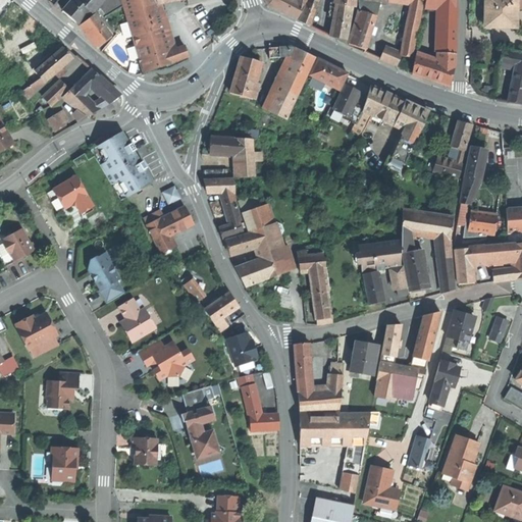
[(79,24),(90,11),(77,0),(72,0),(63,10),(70,17),(79,24)]
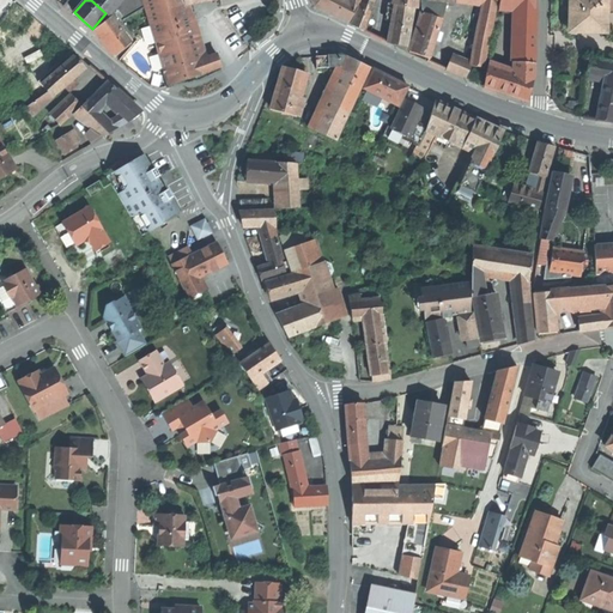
[(91,0),(105,13),(109,16),(114,10),(122,0),(91,0)]
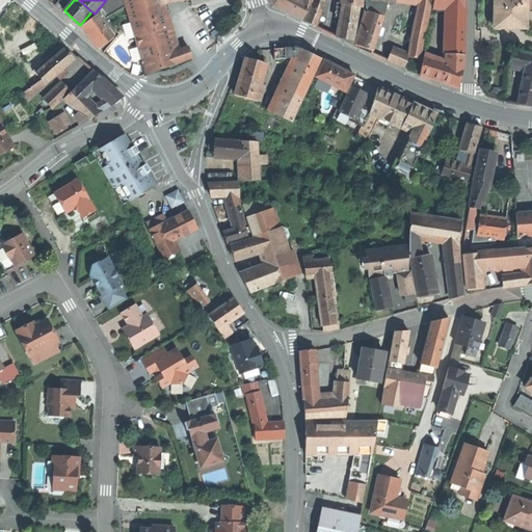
[(123,0),(106,0),(99,8),(105,18),(106,18),(108,17),(126,6),(123,0)]
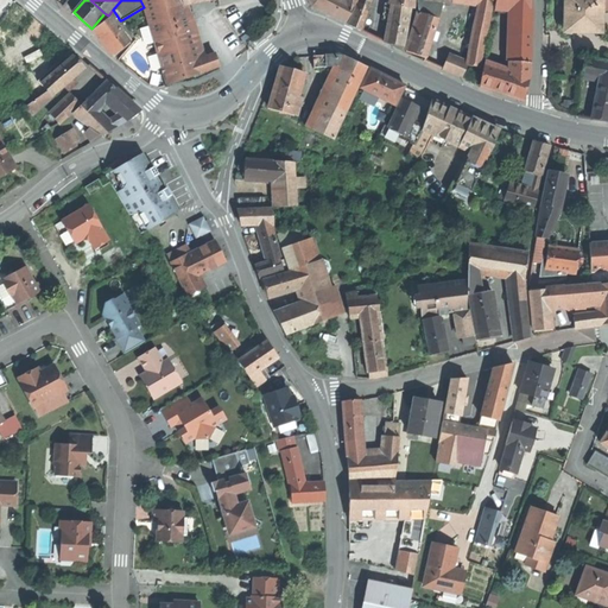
[(202,61),(184,1),(183,0),(143,0),(169,84),(220,67),(216,57),(202,61)]
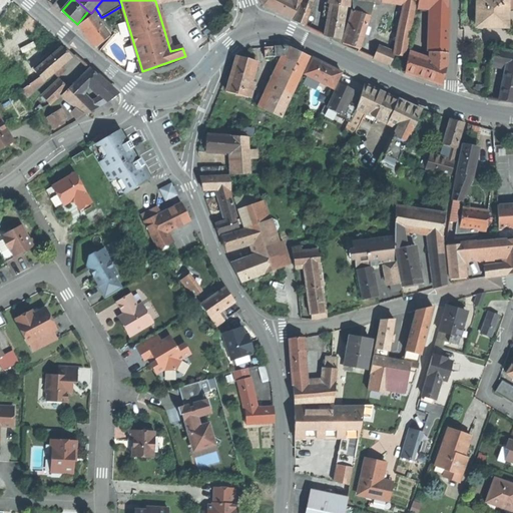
[(303,0),(268,0),(265,6),(280,13),(293,20),(303,0)]
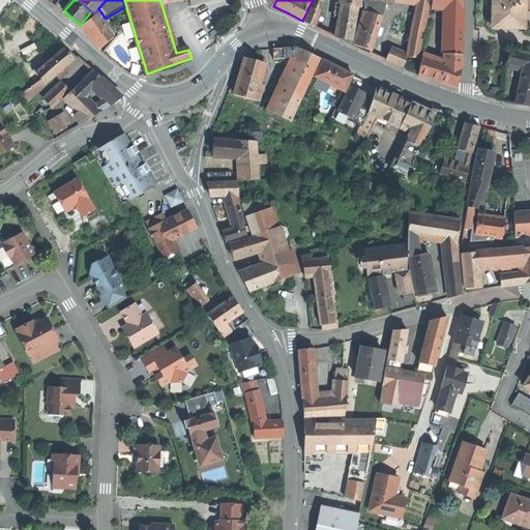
[(325,0),(314,0),(304,21),(316,27),(325,0)]
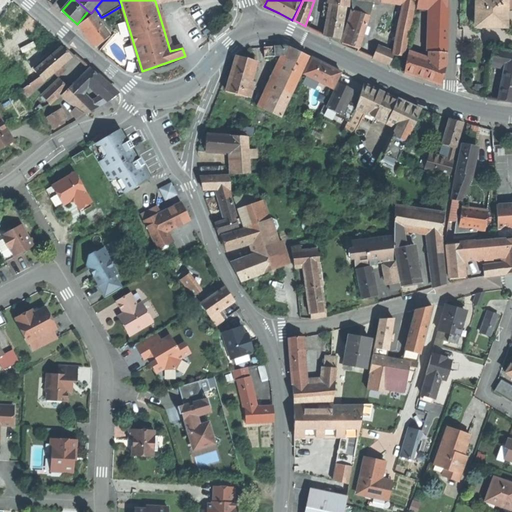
[(508,0),(476,0),(476,10),(476,19),(484,19),(484,27),(495,27),(508,27),(508,7),(508,0)]
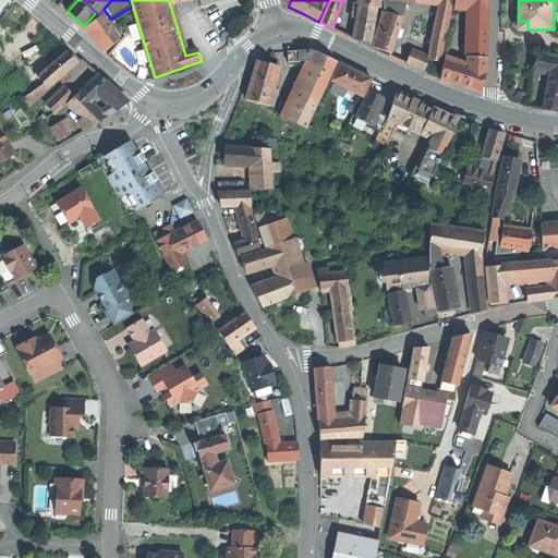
[(443,61),(453,4),(440,3),(431,58),(431,59),(443,61)]
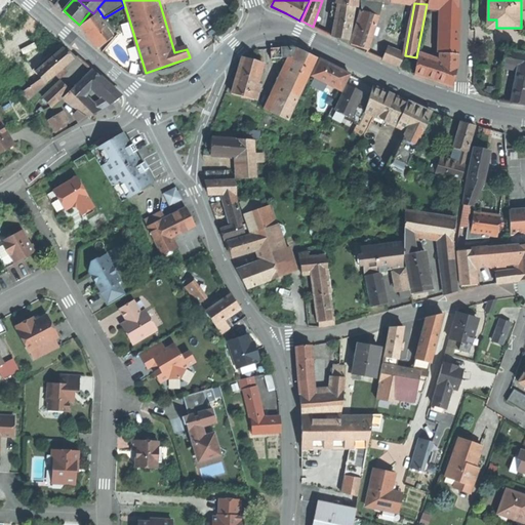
[(354,15),(356,6),(339,4),(333,37),(340,40),(350,44),(354,15)]
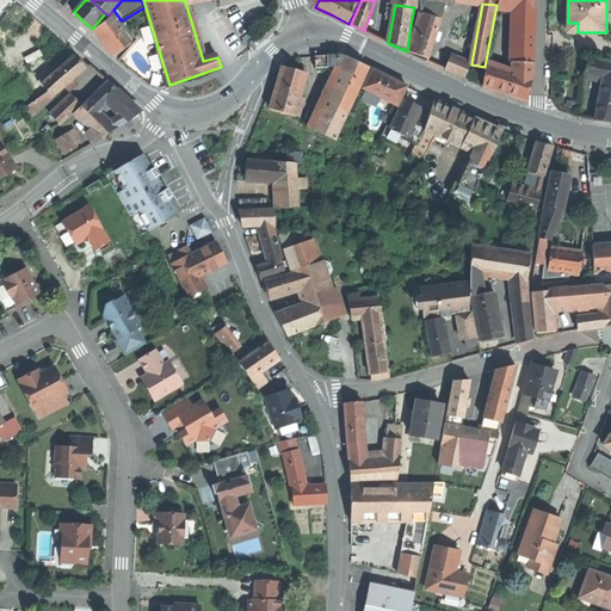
[(0,24),(0,41),(5,45),(13,36),(23,25),(25,22),(29,18),(22,11),(16,6),(0,24)]
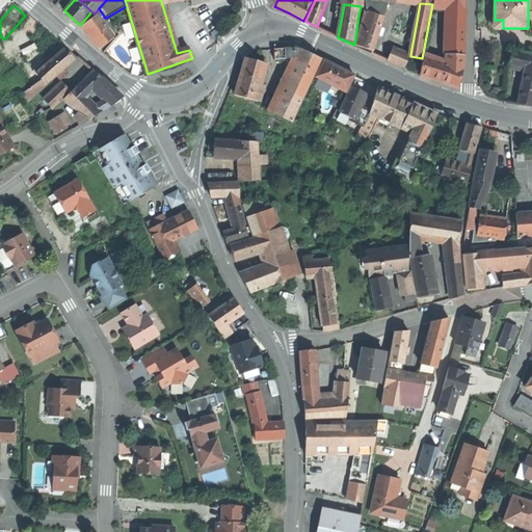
[(451,7),(450,54),(464,54),(466,8),(451,7)]
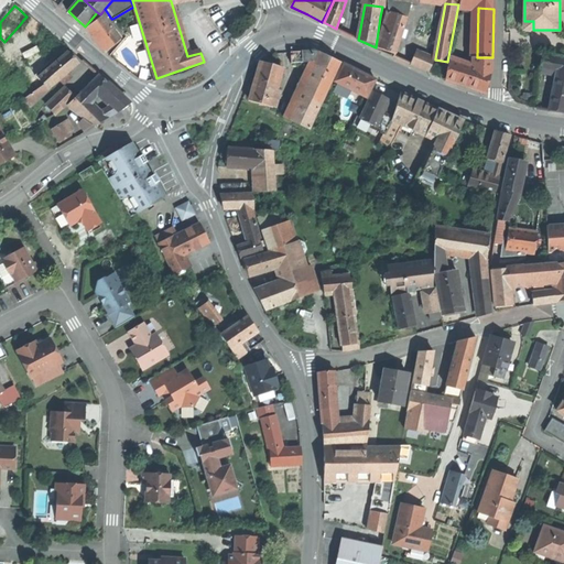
[(387,50),(397,53),(408,17),(389,11),(378,46),(387,50)]
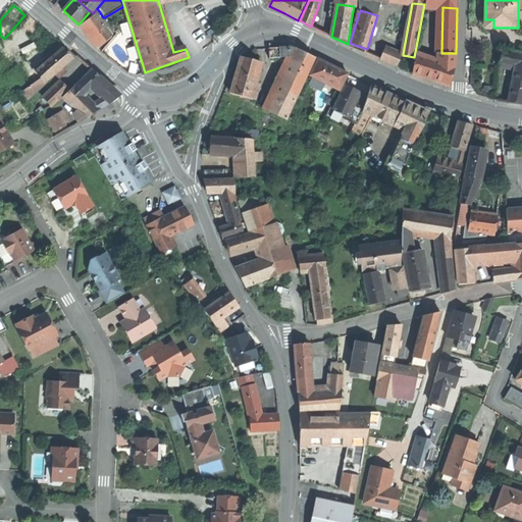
[(90,37),(97,47),(112,36),(96,14),(82,27),(90,37)]
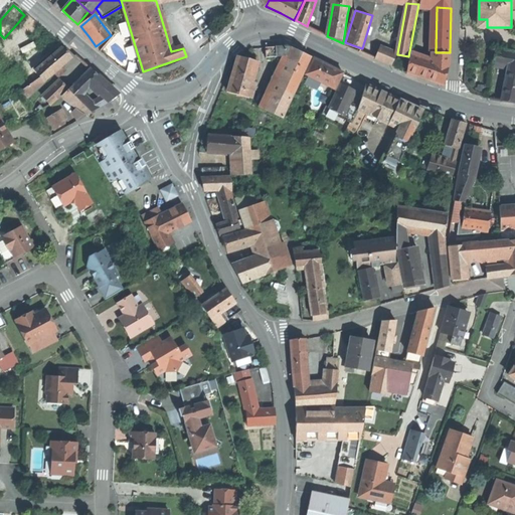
[(21,23),(19,21),(11,30),(14,32),(21,23)]
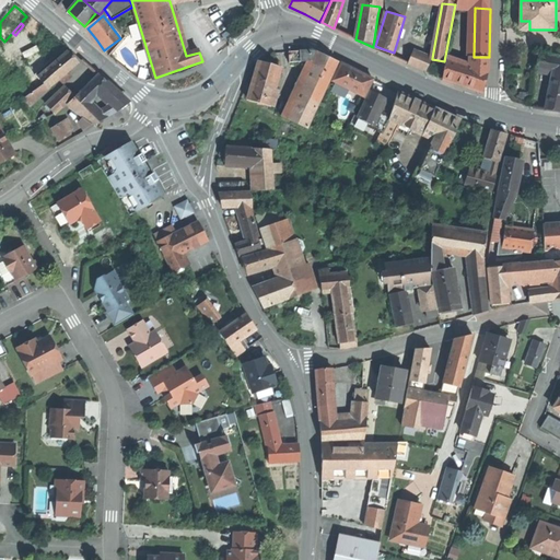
[(34,41),(51,60),(67,46),(47,30),(34,41)]
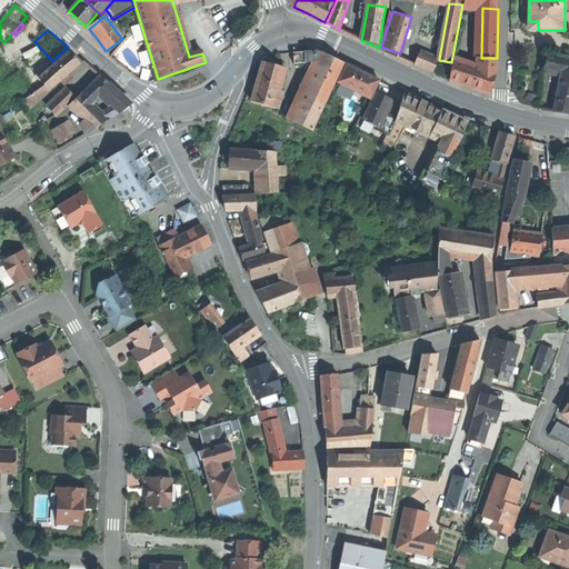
[(296,65),(313,62),(319,51),(295,52),(296,65)]
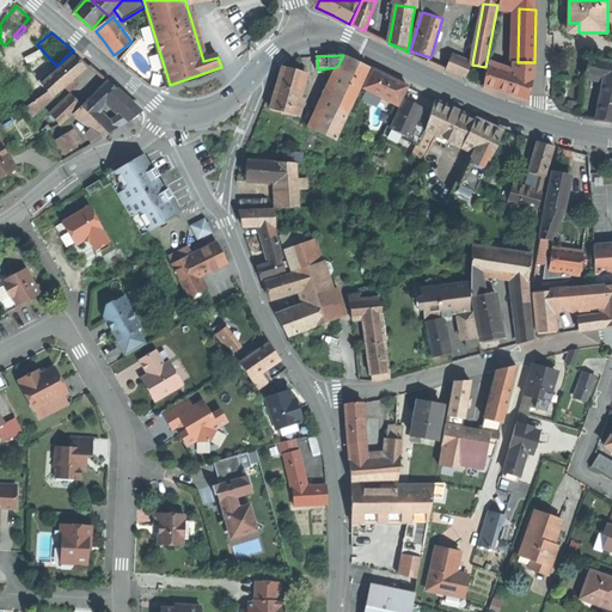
[(340,91),(356,98),(371,68),(357,62),(343,55),(337,67),(329,86),(340,91)]
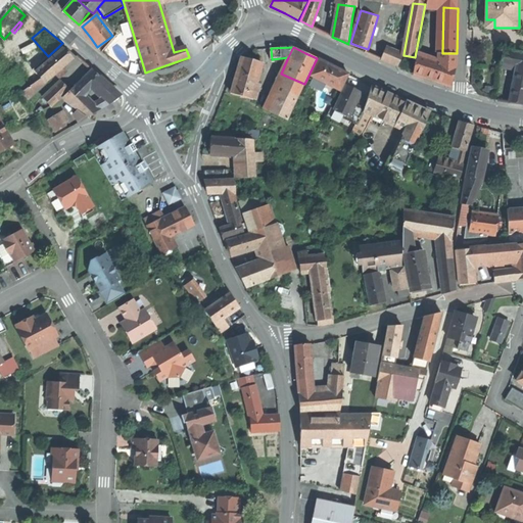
[(14,65),(32,85),(41,77),(34,69),(43,61),(32,50),(24,57),(14,65)]
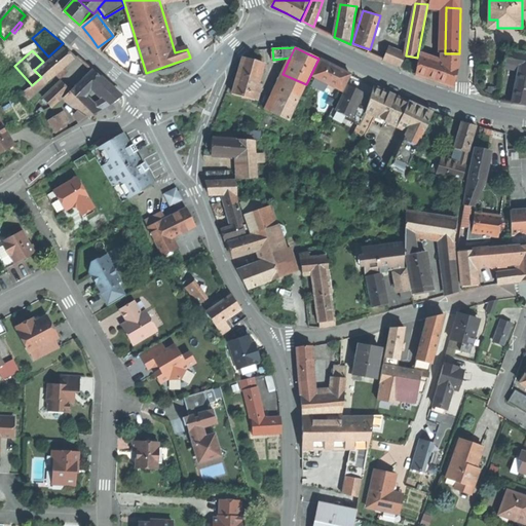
[(45,65),(54,76),(57,74),(64,67),(72,61),(67,54),(63,50),(45,65)]
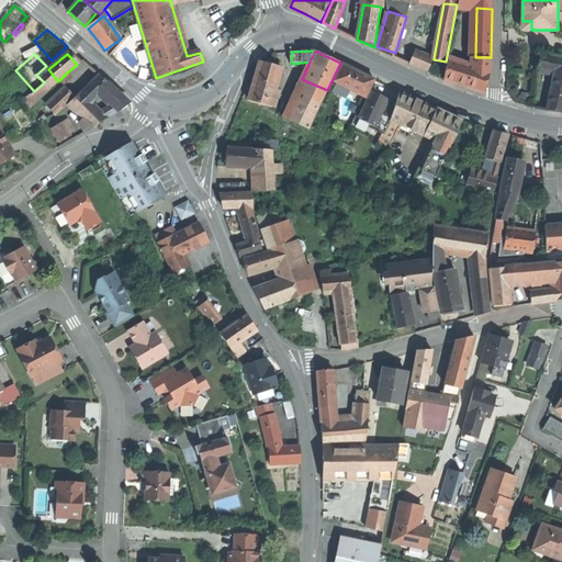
[(539,71),(555,75),(561,76),(561,56),(540,54),(539,71)]
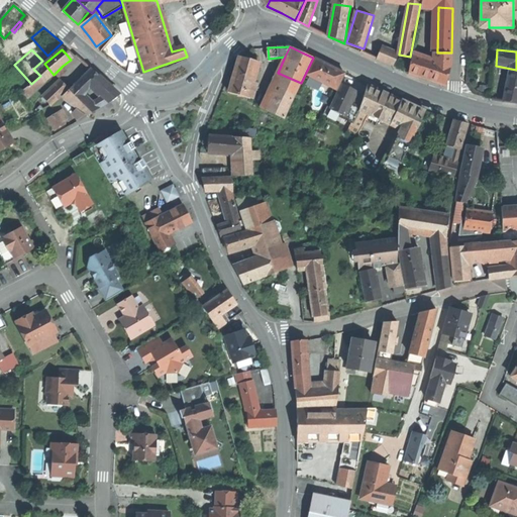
[(378,60),(387,64),(391,56),(390,55),(382,50),(378,60)]
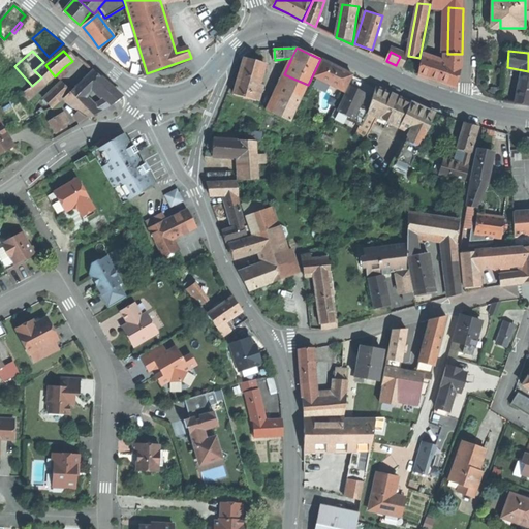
[(403,68),(408,56),(408,55),(401,53),(399,56),(400,57),(396,65),(403,68)]
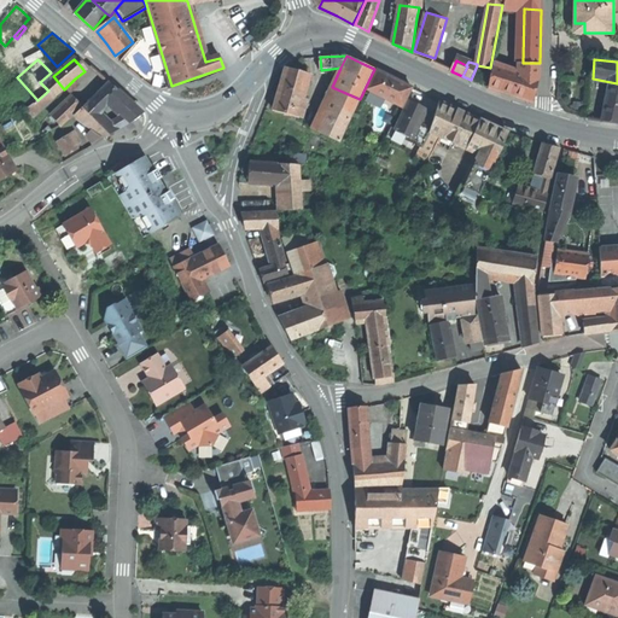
[(523,63),(522,75),(536,80),(536,81),(538,81),(540,63),(523,63)]
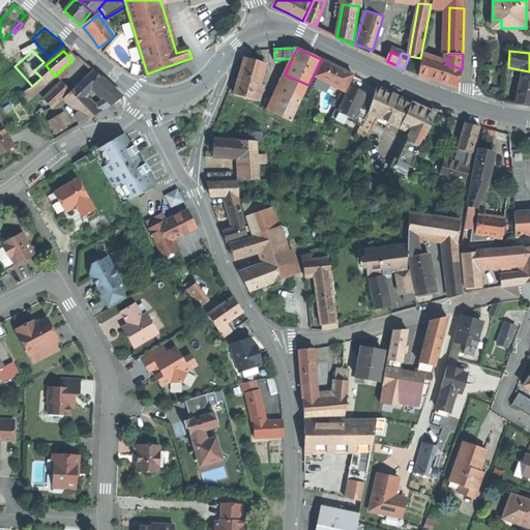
[(420,76),(431,79),(437,60),(423,56),(420,76)]
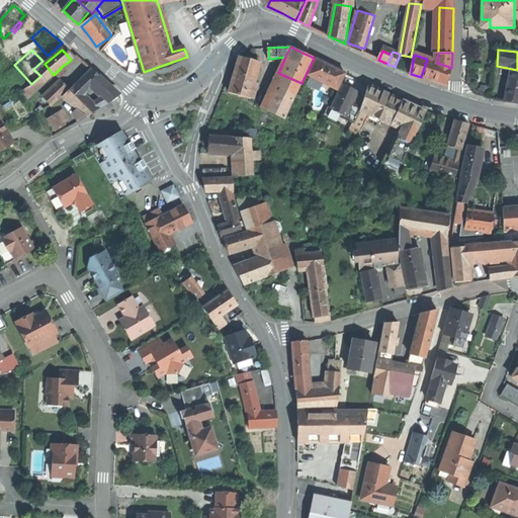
[(231,92),(251,97),(261,64),(251,61),(240,58),(231,92)]
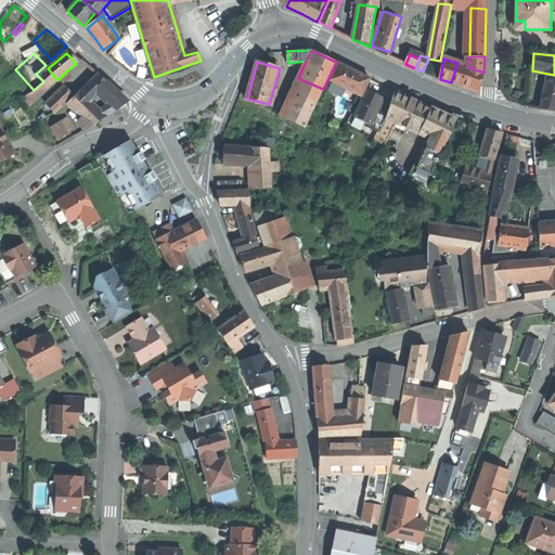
[(463,87),(477,92),(481,73),(481,72),(468,67),(457,63),(451,82),(463,87)]
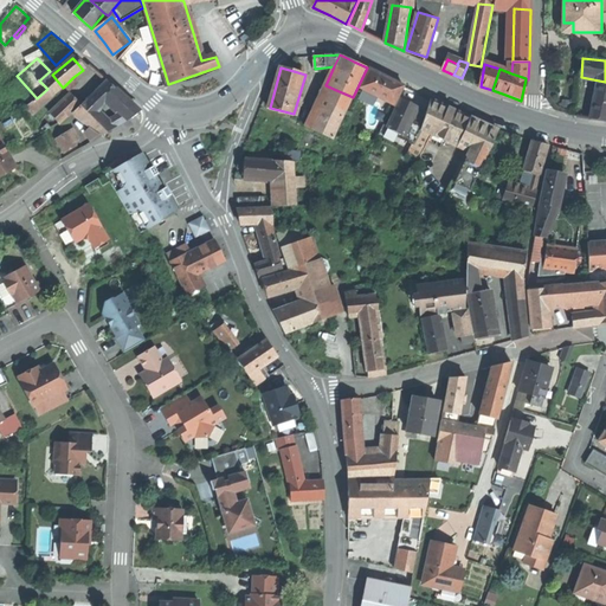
[(361,88),(395,104),(404,86),(387,78),(371,70),(361,88)]
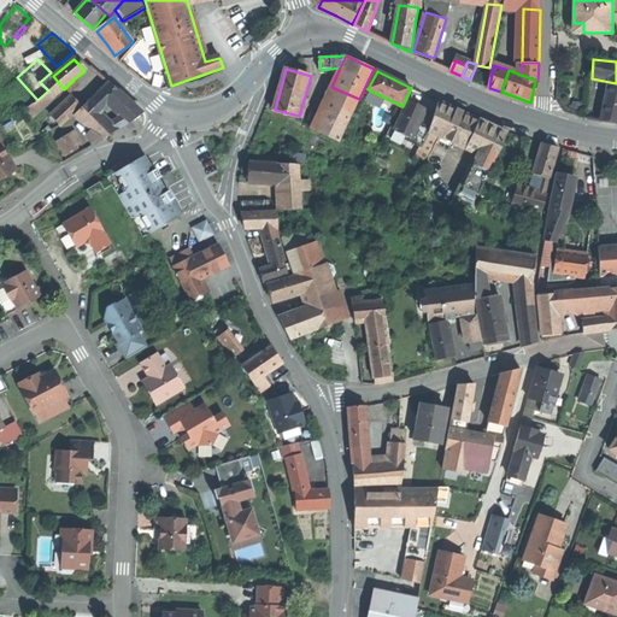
[(80,84),(75,78),(66,87),(71,92),(80,84)]
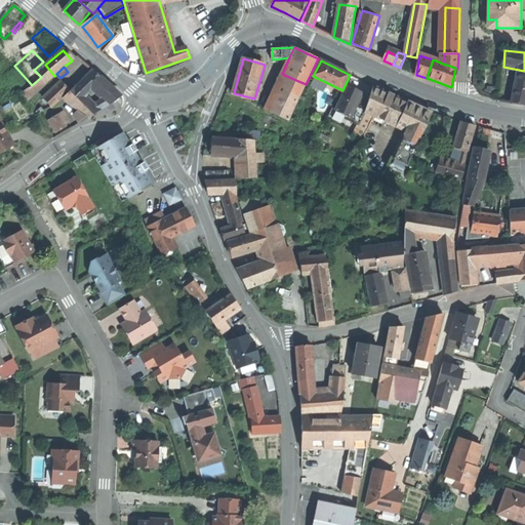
[(85,96),(92,89),(103,80),(92,70),(76,86),(85,96)]
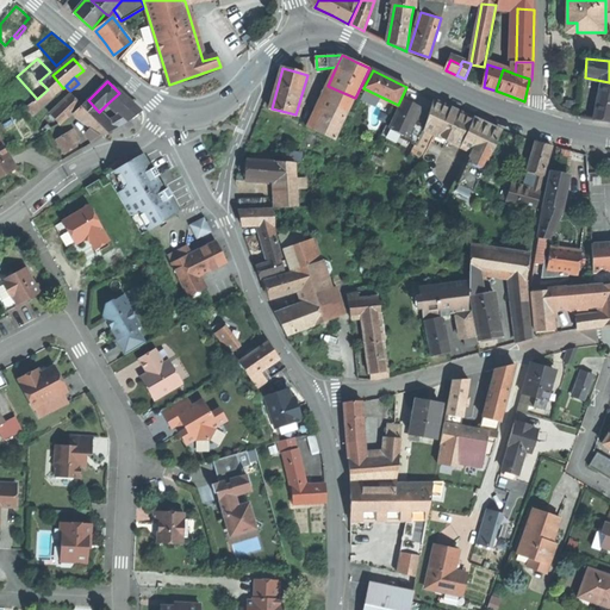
[(309,128),(319,132),(338,91),(328,86),(309,128)]
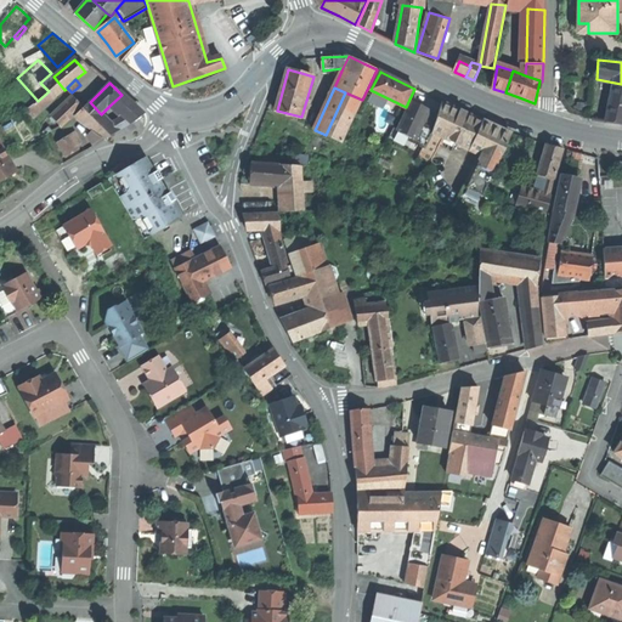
[(55,97),(49,91),(38,101),(27,111),(33,117),(55,97)]
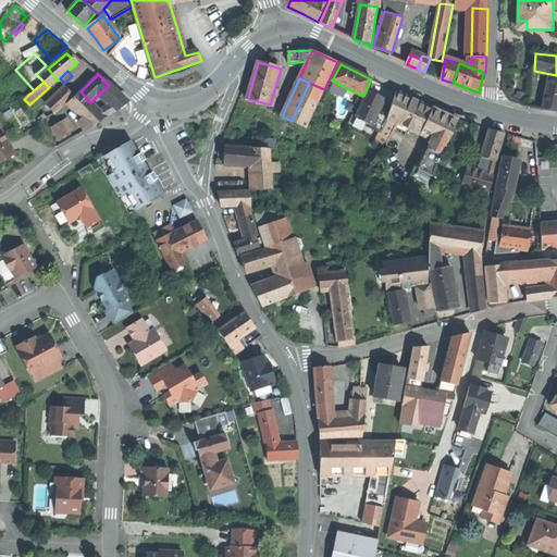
[(307,128),(324,89),(309,83),(292,121),(307,128)]
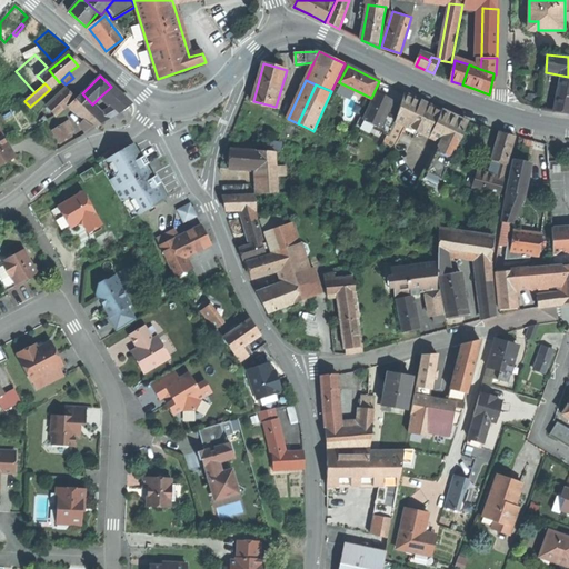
[(109,106),(111,103),(122,96),(117,90),(112,86),(111,87),(100,97),(109,106)]
